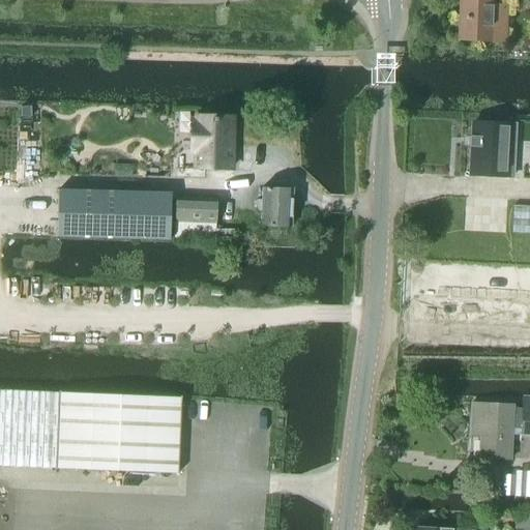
[(460,0),(459,41),(504,43),(505,8),(492,7),(492,0),(460,0)]
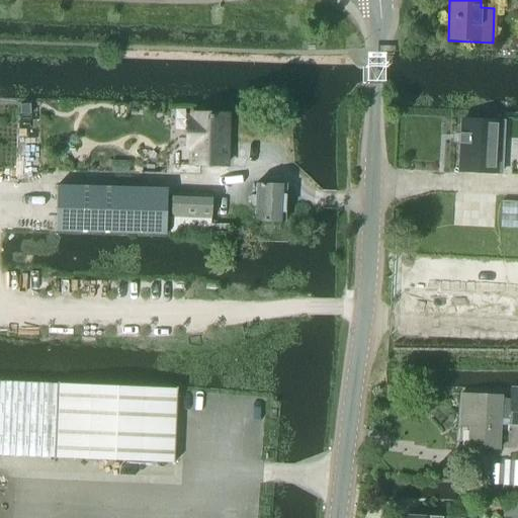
[(29,107),(20,110),(23,119),(32,116),(29,107)]
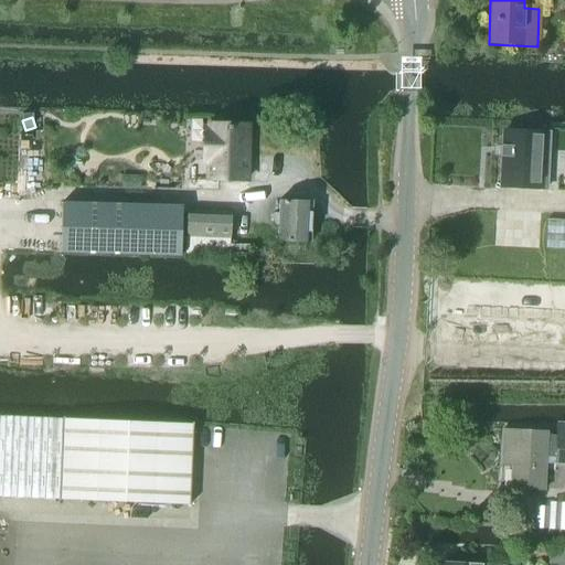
[(246,181),(247,126),(209,125),(209,130),(204,129),(203,162),(208,162),(208,180),(246,181)]
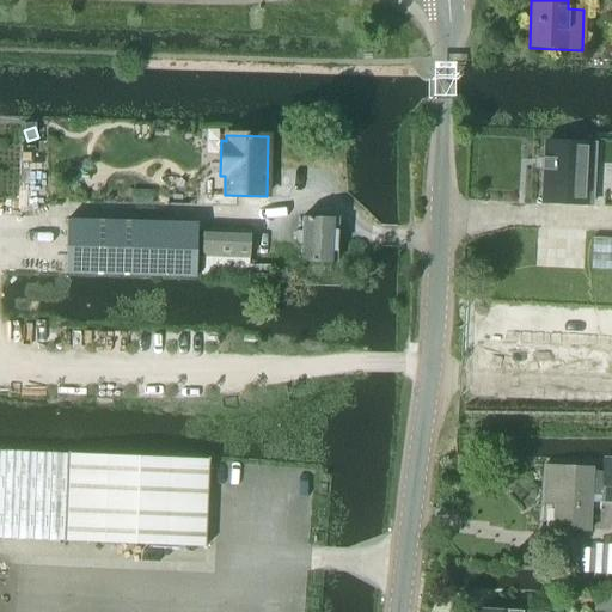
[(585,206),(586,173),(594,175),(595,145),(546,142),(544,203),(585,206)]
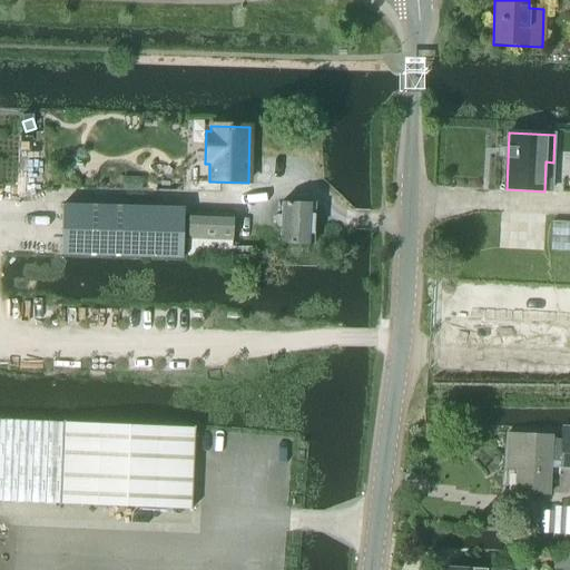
[(281,231),(281,244),(313,245),(314,205),(282,204),(281,216),(275,216),(275,231),(281,231)]
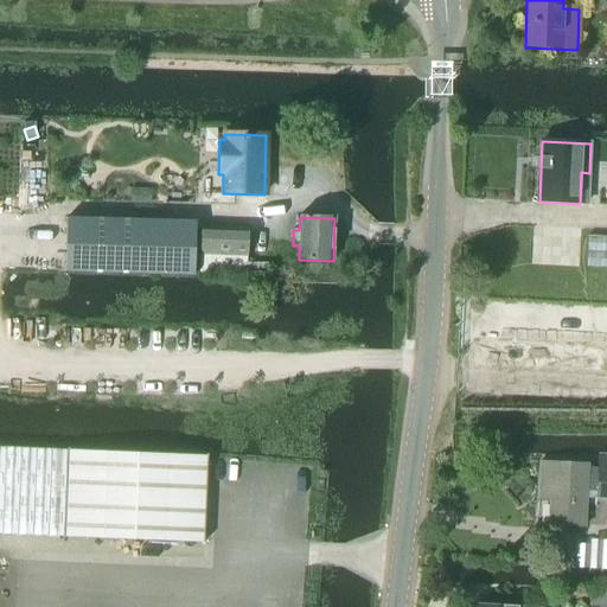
[(66,218),(64,272),(170,275),(190,275),(193,275),(196,222),(176,222),(66,218)]
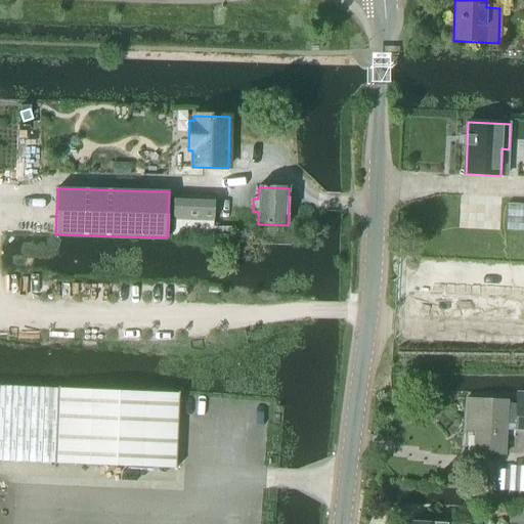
[(172,234),(230,236),(231,229),(213,228),(214,197),(173,195),(172,234)]
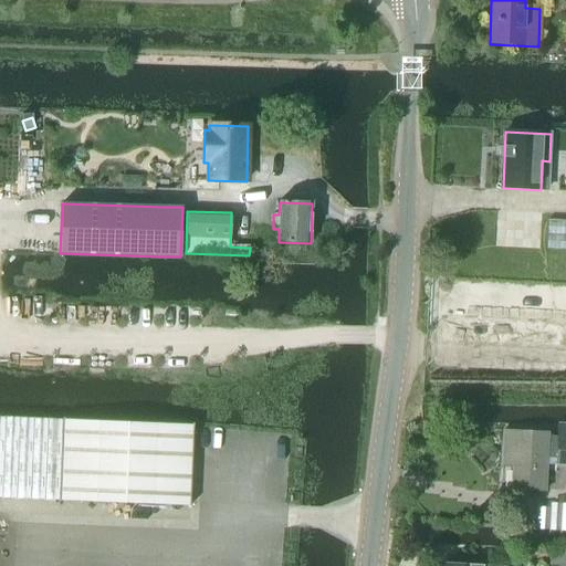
[(565,220),(547,220),(546,248),(565,249),(565,220)]
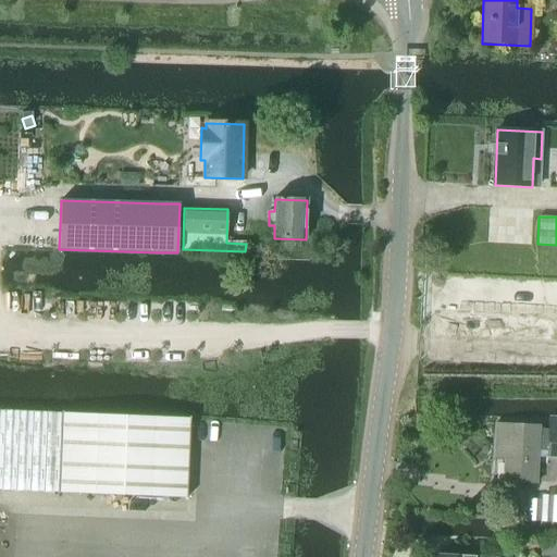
[(0,491),(58,494),(187,498),(187,497),(166,496),(169,453),(188,453),(189,418),(0,409),(0,491)]
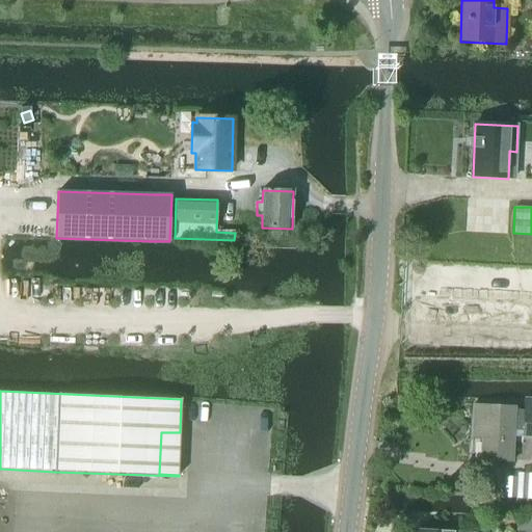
[(514,406),(490,405),(490,406),(474,405),(472,440),(482,440),(481,460),(511,462),(512,439),(531,439),(531,408),(524,409),(523,410),(514,410),(514,406)]
